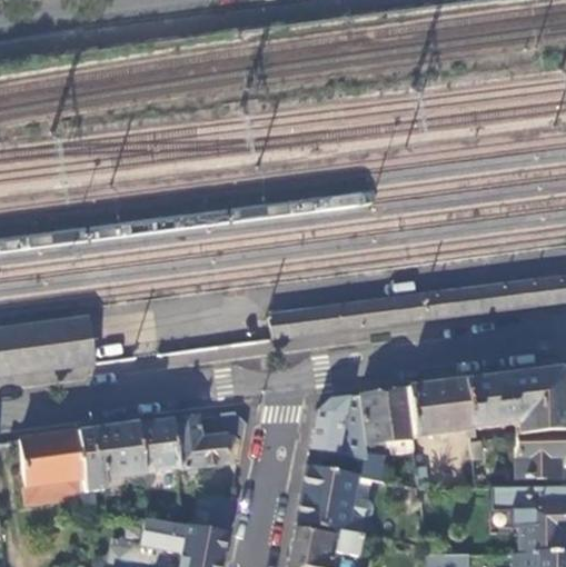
[(272,338),(565,300),(565,271),(270,311),(272,338)]
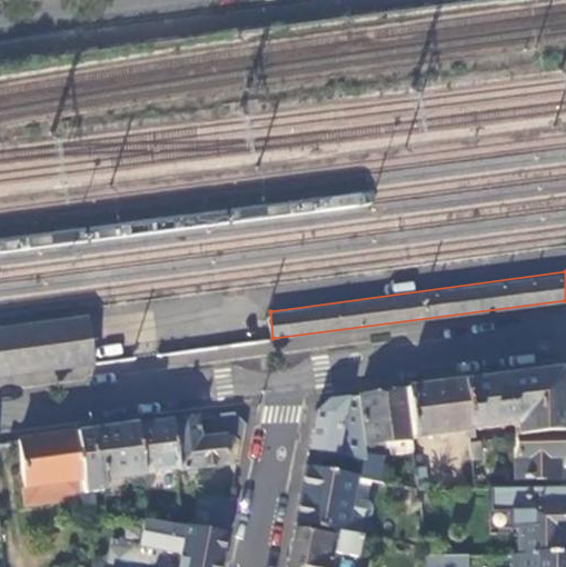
[(0,374),(99,361),(93,317),(0,329),(0,374)]
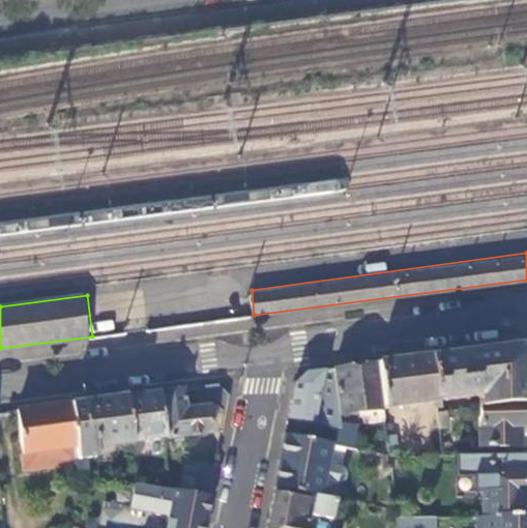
[(469,350),(431,355),(437,399),(438,405),(445,404),(444,397),(478,391),(480,396),(480,405),(526,402),(526,350),(519,344),(469,350)]
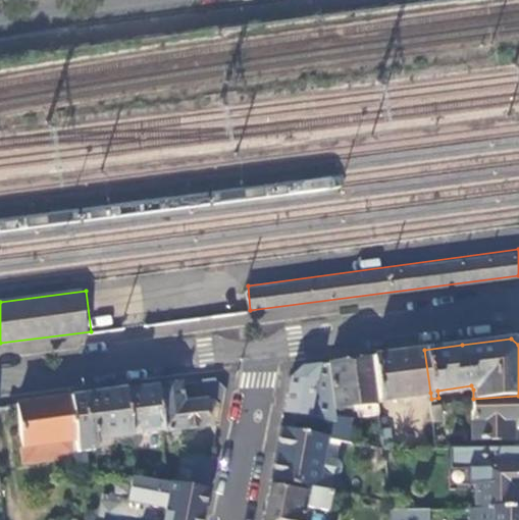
[(430,393),(424,350),(398,353),(372,357),(378,400),(430,393)]
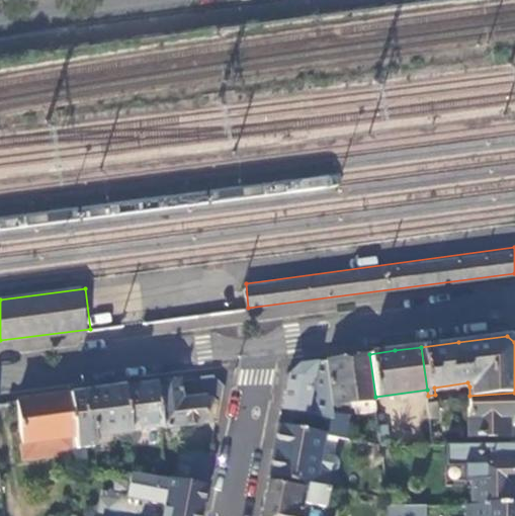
[(375,397),(369,354),(351,356),(329,359),(333,403),(375,399),(375,397)]
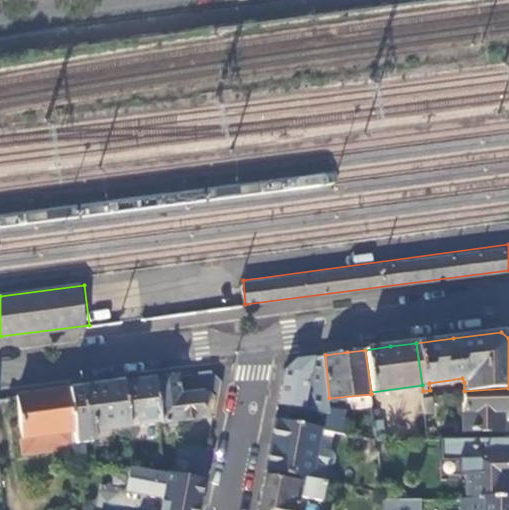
[(279,402),(329,411),(330,406),(329,398),(325,355),(298,358),(285,369),(281,391),(279,402)]
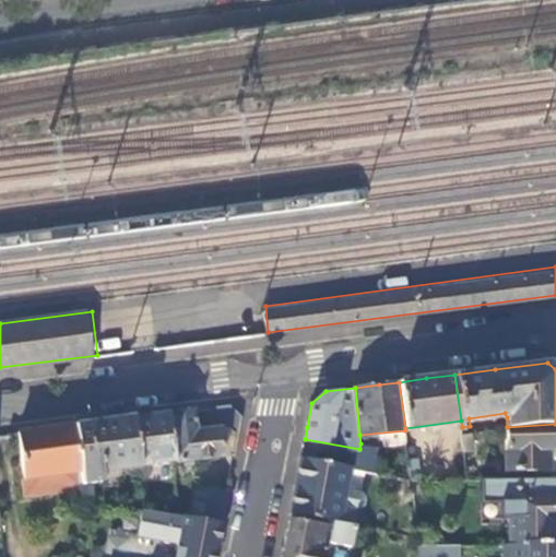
[(232,403),(219,404),(220,411),(227,411),(240,428),(244,414),(232,403)]
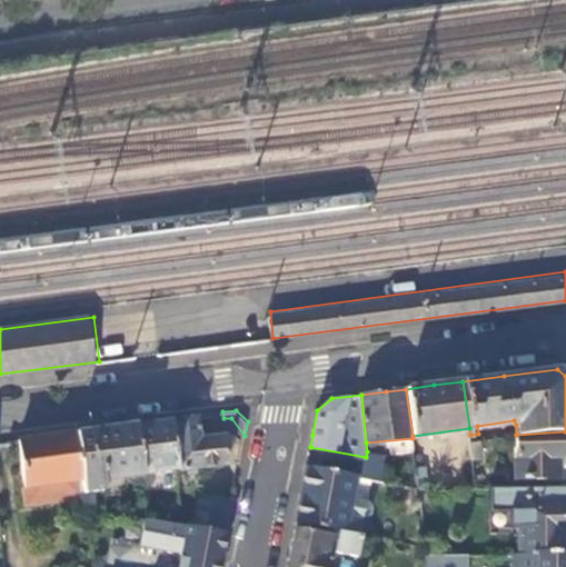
[(201,438),(199,415),(185,417),(171,418),(178,468),(230,460),(227,431),(225,431),(225,435),(201,438)]
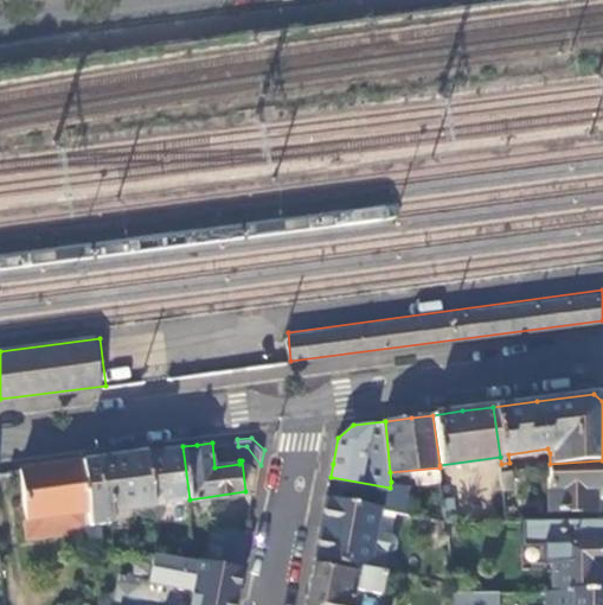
[(190,500),(183,446),(160,450),(145,452),(152,504),(190,500)]
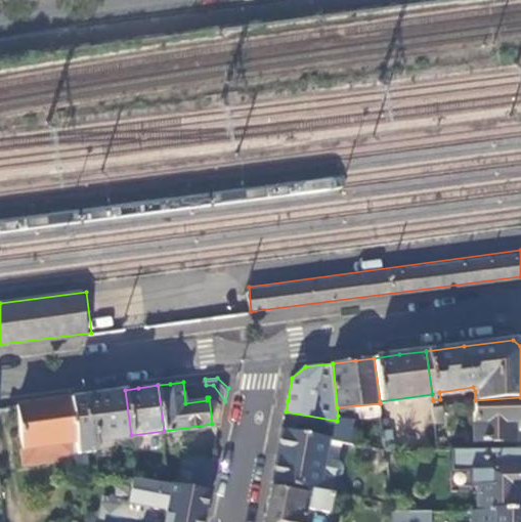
[(131,435),(125,390),(89,394),(69,397),(75,449),(94,447),(93,441),(131,435)]
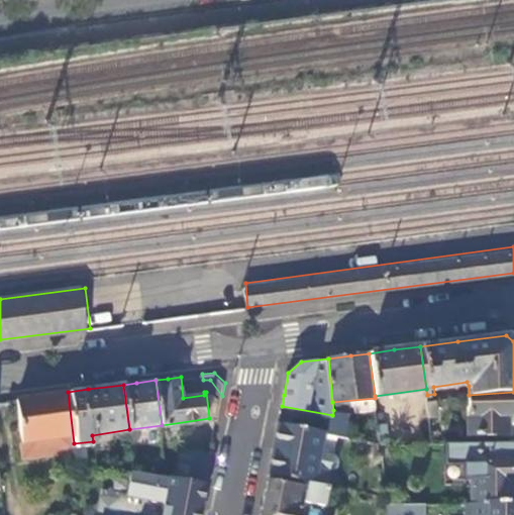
[(74,443),(68,392),(46,395),(17,399),(25,456),(75,450),(74,443)]
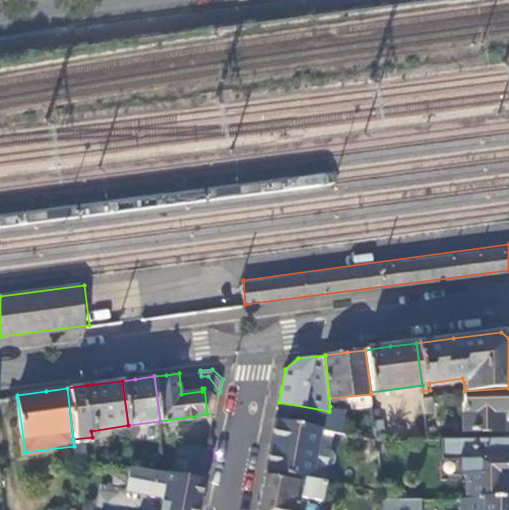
[(508,388),(464,391),(463,430),(504,430),(504,411),(508,411),(508,388)]
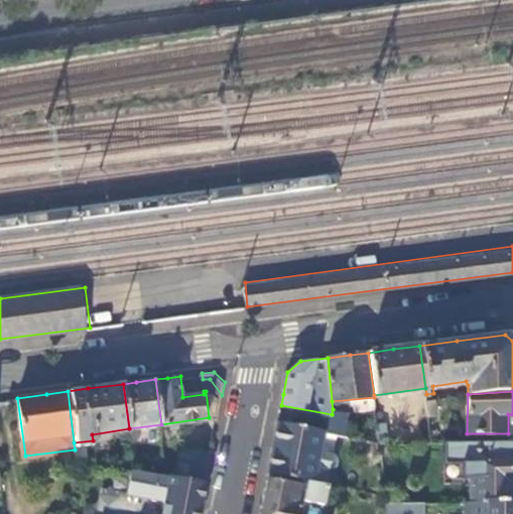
[(437,414),(435,398),(427,399),(429,415),(437,414)]
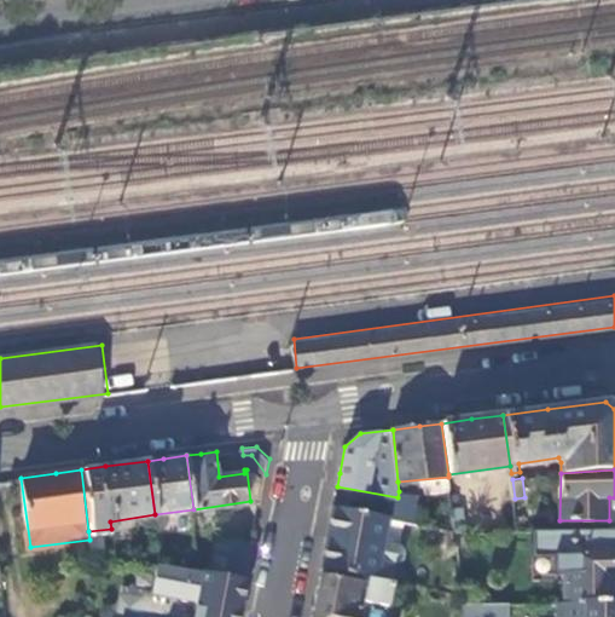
[(393,518),(418,522),(418,495),(399,491),(398,497),(393,518)]
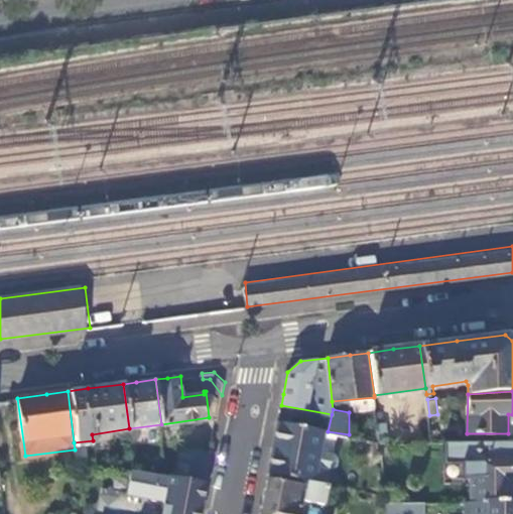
[(324,430),(278,422),(274,441),(268,472),(330,483),(333,466),(317,464),(319,451),(324,430)]
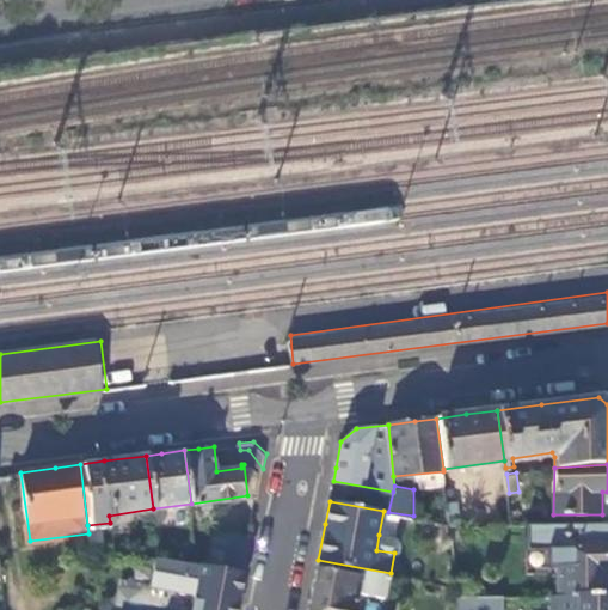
[(526,524),(526,572),(551,571),(550,566),(557,566),(557,595),(607,595),(607,523),(526,524)]
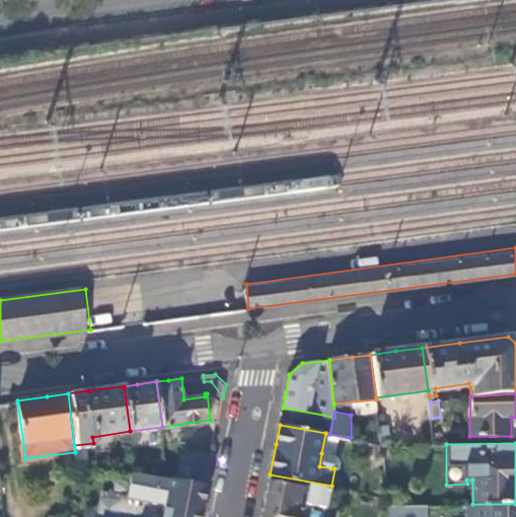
[(206,485),(212,453),(197,450),(191,482),(206,485)]
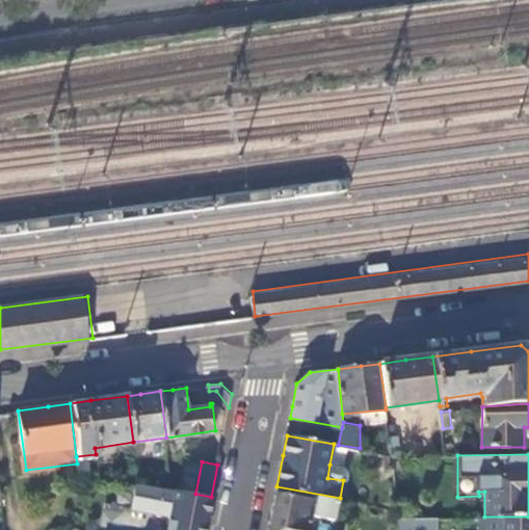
[(345,468),(329,465),(327,478),(343,480),(347,478),(348,472),(345,468)]
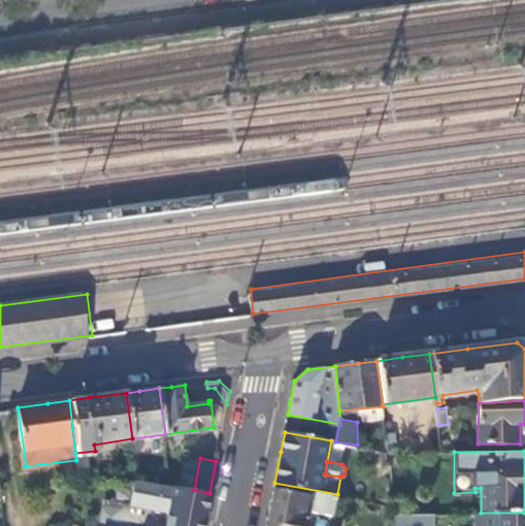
[(337,494),(274,483),(269,511),(265,525),(302,525),(304,521),(305,521),(309,504),(335,510),(337,494)]
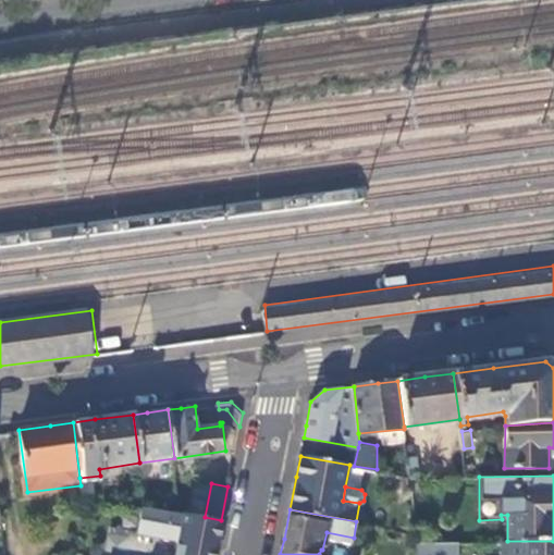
[(214,554),(216,549),(221,520),(205,517),(180,512),(175,534),(181,535),(179,549),(188,551),(187,554),(214,554)]
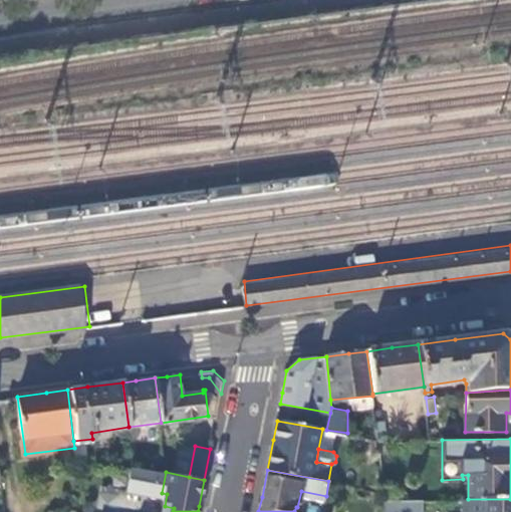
[(424,511),(424,499),(387,499),(385,511),(424,511)]
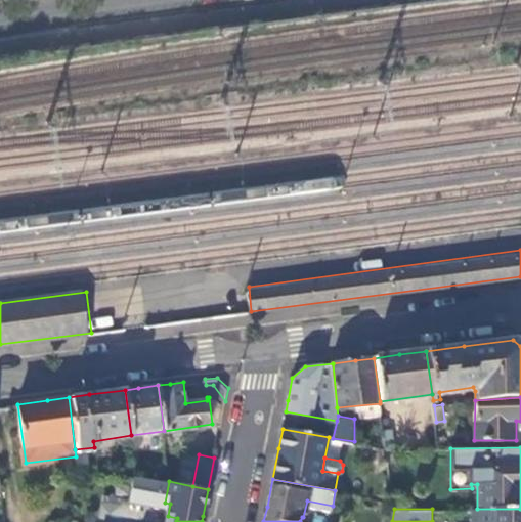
[(520,509),(477,509),(475,509),(475,521),(520,521),(520,509)]
